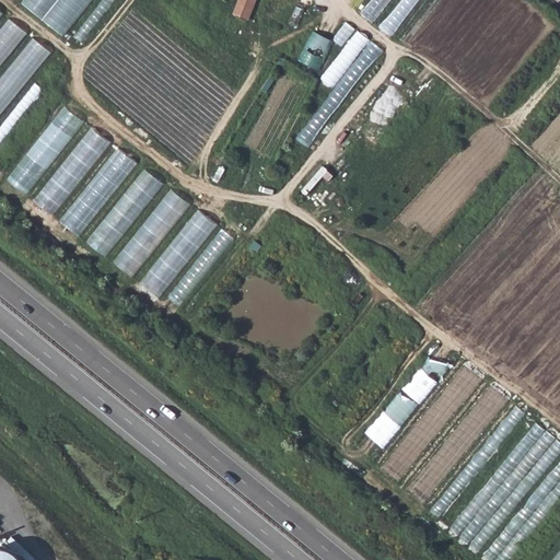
[(26,0),(24,4),(68,36),(94,0),(26,0)]
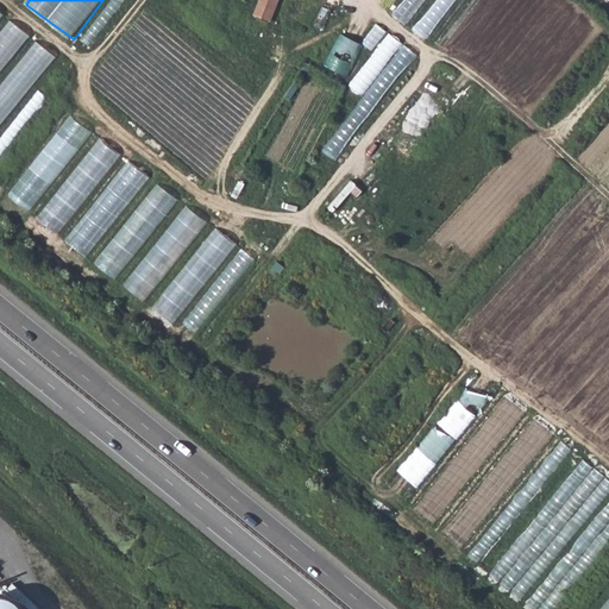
[(253,17),(264,20),(270,5),(261,0),(255,13),(253,17)]
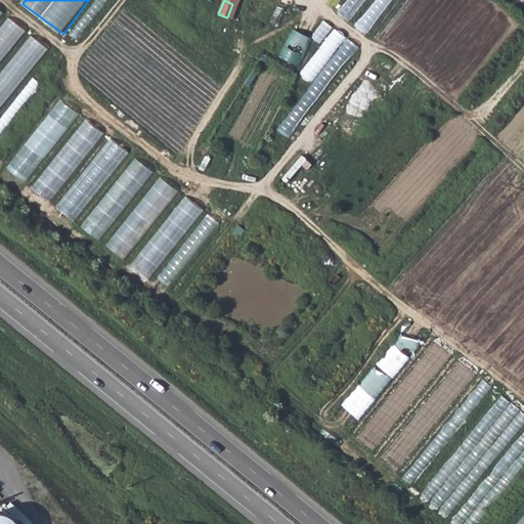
[(274,20),(279,22),(285,6),(280,4),(278,4),(271,17),(274,20)]
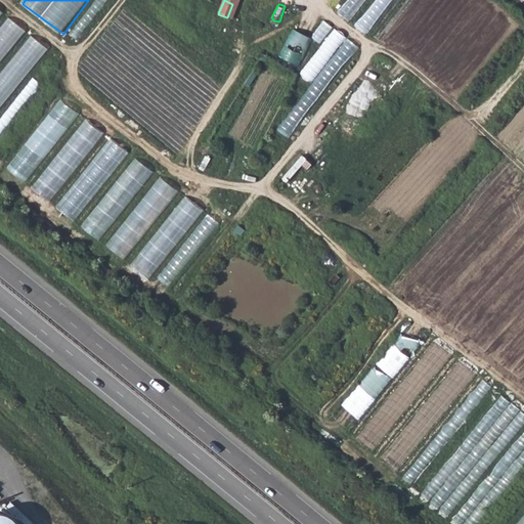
[(11,20),(0,37),(0,77),(30,33),(11,20)]
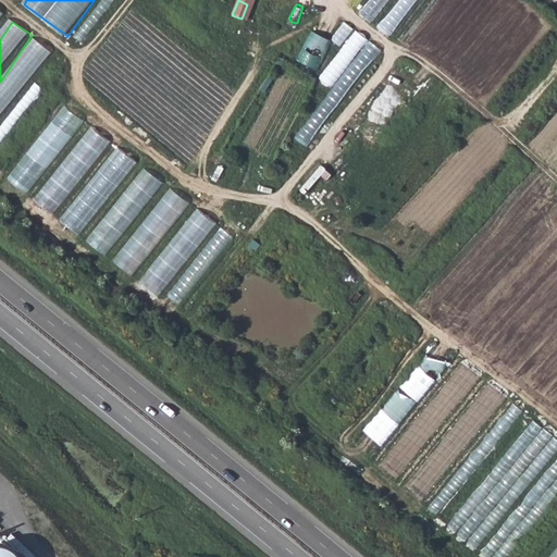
[(332,86),(369,38),(357,29),(320,77),(332,86)]
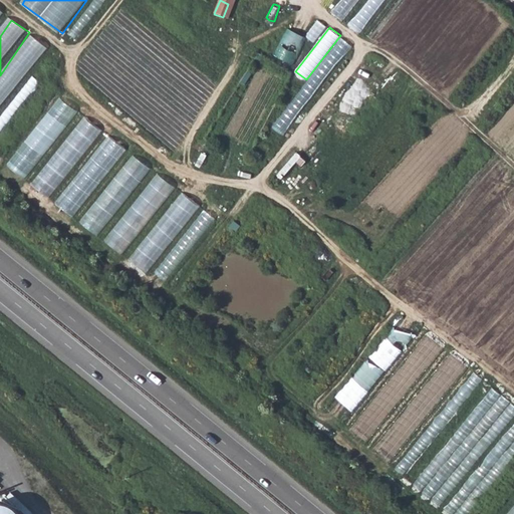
[(276,55),(293,63),(306,36),(289,28),(276,55)]
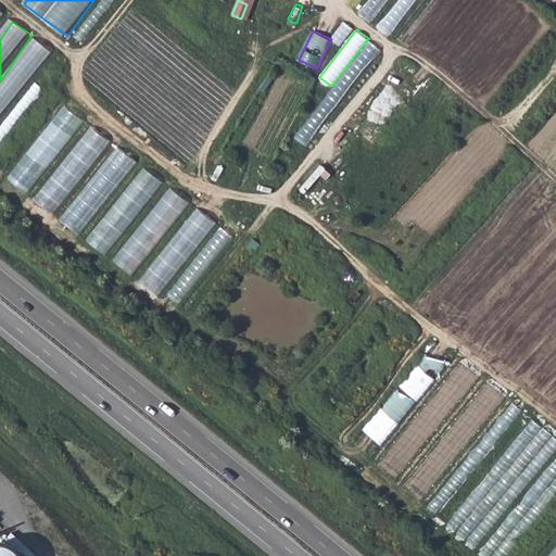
[(369,39),(297,138),(308,147),(380,48),(369,39)]
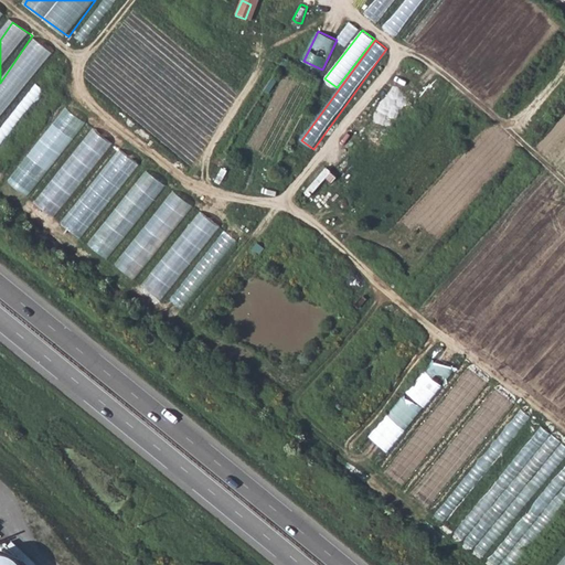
[(0,147),(44,89),(35,83),(0,129),(0,147)]
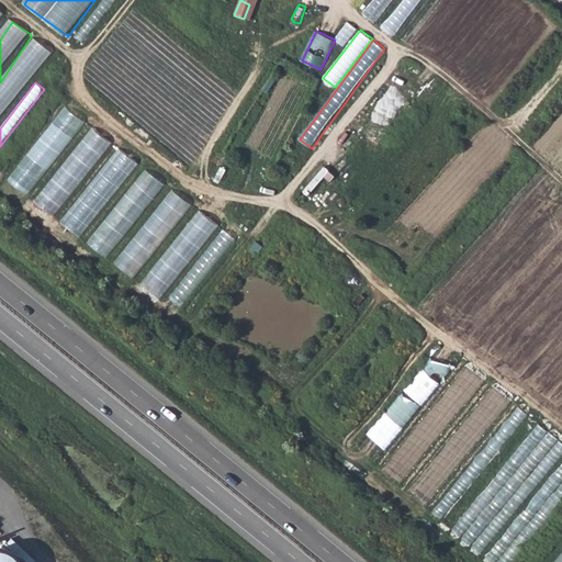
[(27,194),(83,120),(65,105),(9,181),(27,194)]
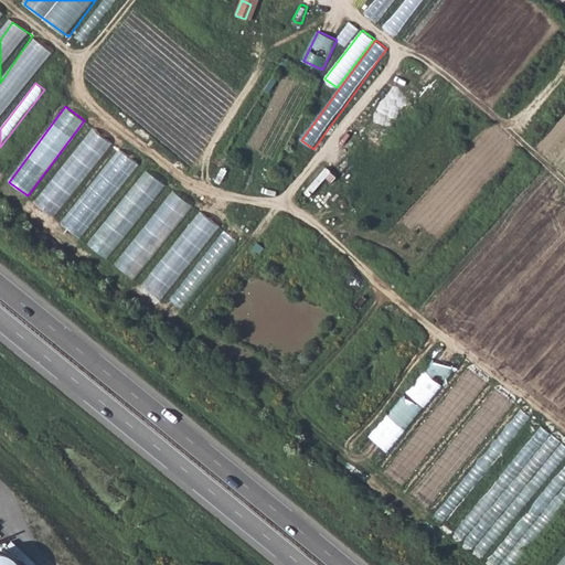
[(92,127),(35,203),(55,217),(112,141),(92,127)]
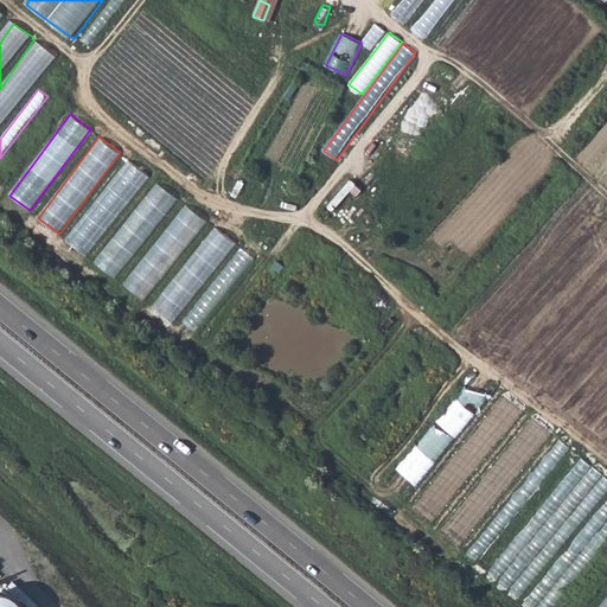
[(127,159),(68,241),(89,256),(148,174),(127,159)]
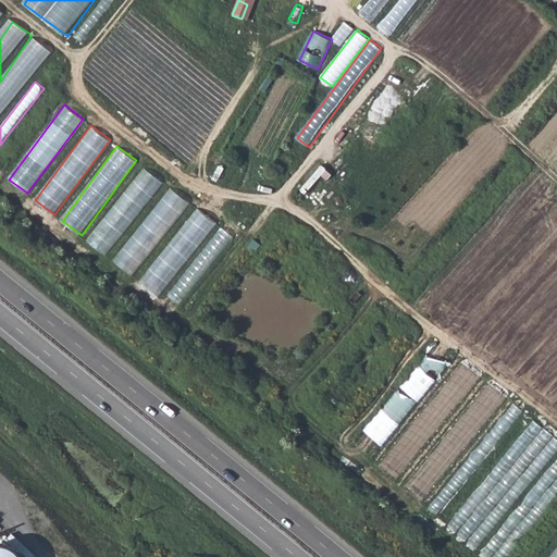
[(326,181),(332,173),(321,164),(301,188),(307,193),(320,176),(326,181)]
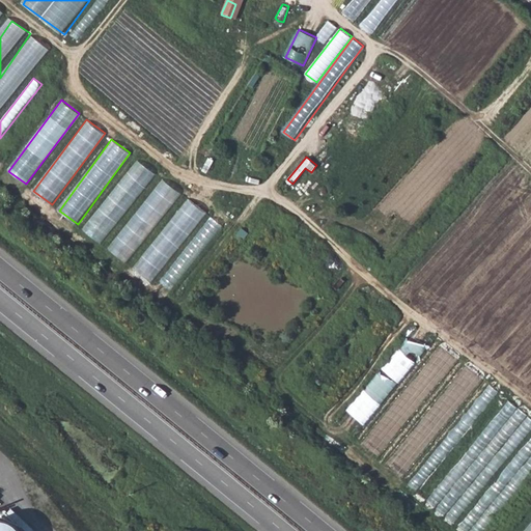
[(102,243),(157,172),(137,158),(83,228),(102,243)]
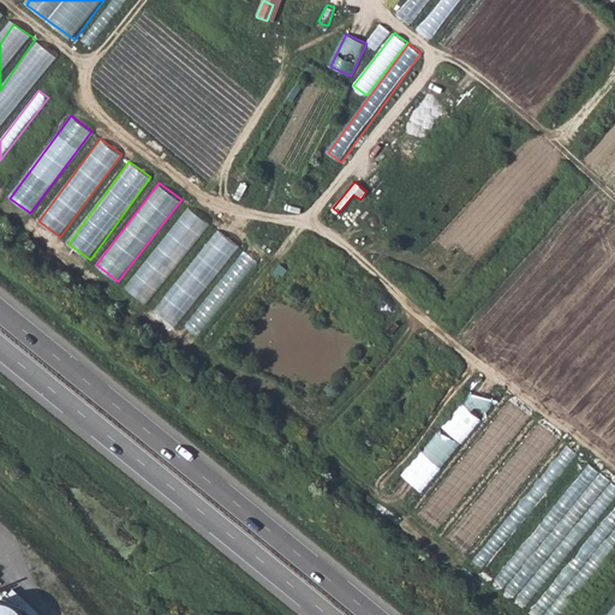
[(126,288),(149,304),(209,222),(187,206),(126,288)]
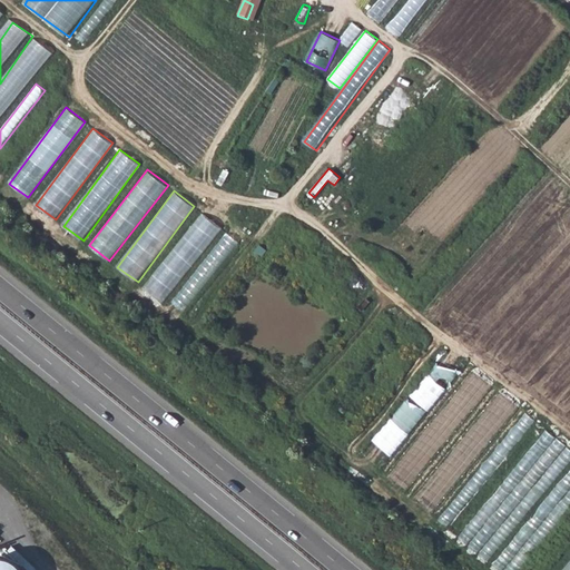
[(145,287),(165,303),(222,227),(200,212),(145,287)]
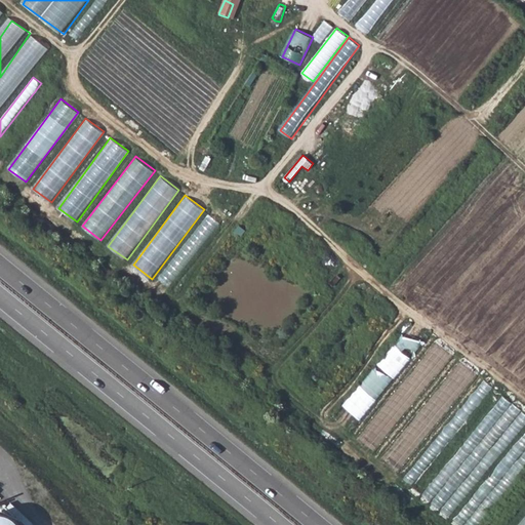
[(159,278),(170,286),(219,221),(209,214),(159,278)]
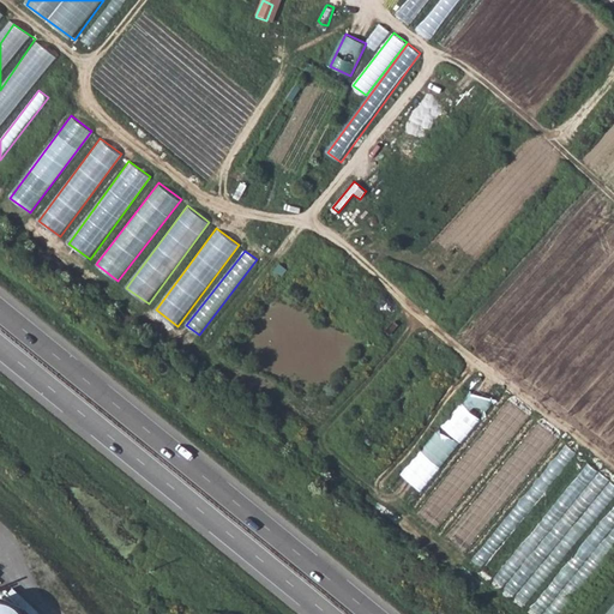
[(477,377),(405,479),(426,493),(499,391),(477,377)]
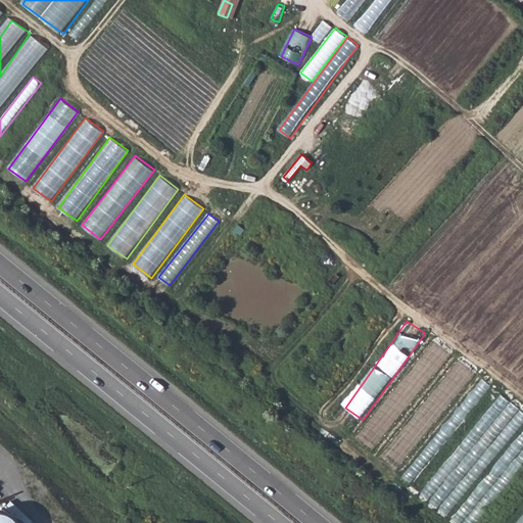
[(485,410),(497,389),(479,377),(445,430),(454,435),(474,402),(485,410)]
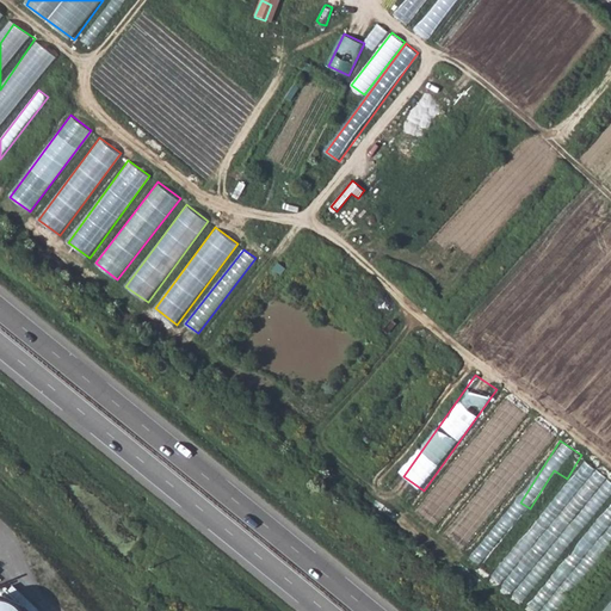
[(0,610),(22,610),(14,593),(0,598),(0,610)]
